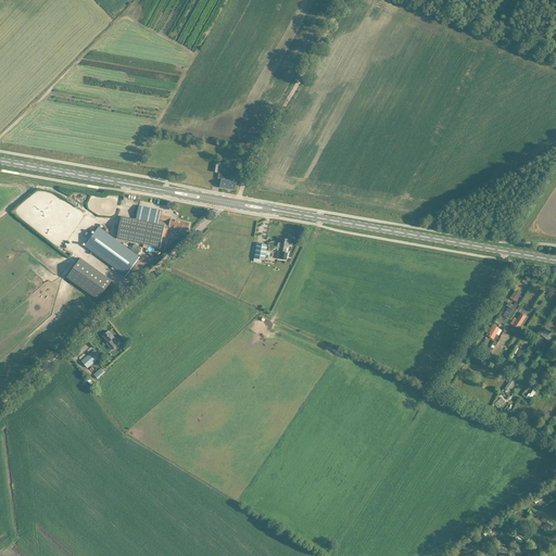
[(235,190),(236,185),(237,182),(229,181),(230,175),(219,173),(218,174),(218,179),(222,179),(220,188),(235,190)]
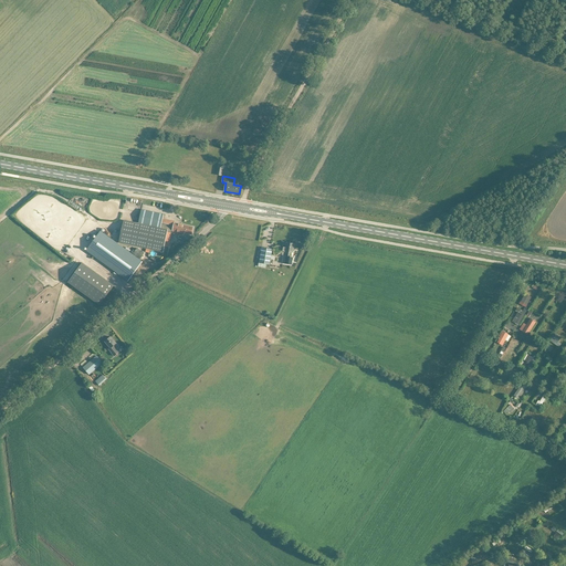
[(124,221),(119,242),(163,252),(167,232),(170,233),(184,236),(185,233),(191,236),(194,227),(175,223),(174,226),(161,223),(164,215),(142,210),(140,215),(138,223),(124,221)]
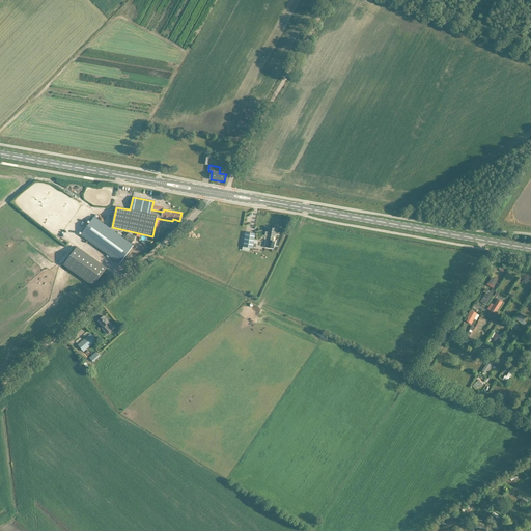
[(81,235),(120,263),(134,246),(94,217),(81,235)]
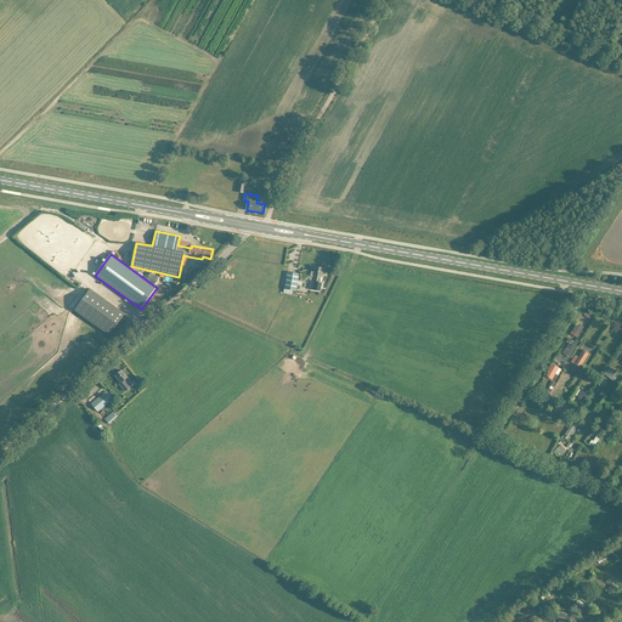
[(310,275),(310,276),(311,276),(317,277),(317,282),(316,282),(315,290),(321,292),(322,283),(321,282),(321,278),(322,278),(322,275),(323,269),(315,267),(315,271),(311,270),(310,275)]
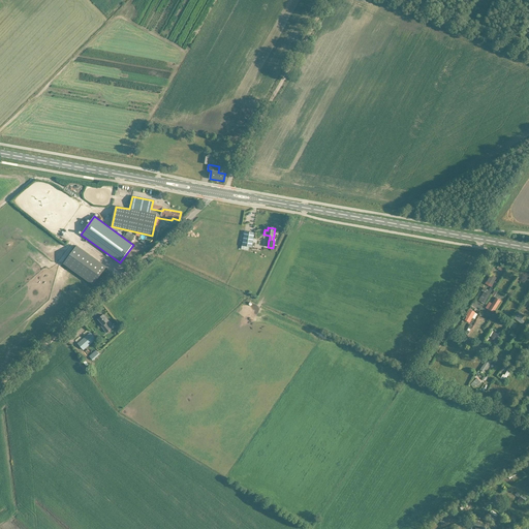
[(243,243),(242,246),(245,246),(249,247),(252,247),(252,245),(253,238),(254,232),(245,231),(244,237),(243,243)]
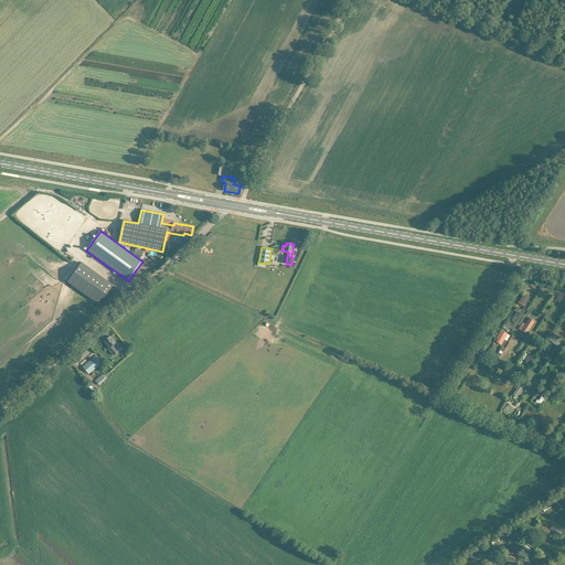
[(82,263),(68,281),(99,305),(114,286),(82,263)]
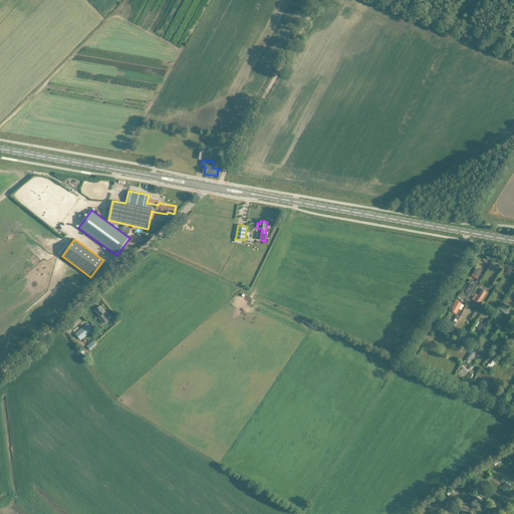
[(472,279),(470,282),(473,284),(469,292),(476,295),(481,283),(472,279)]
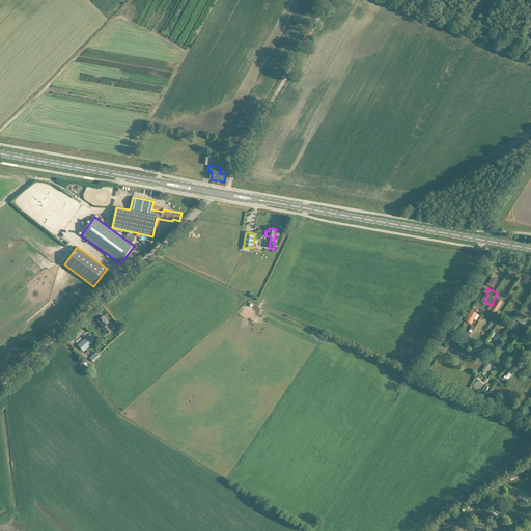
[(491,309),(500,314),(507,303),(501,299),(498,305),(495,303),(491,309)]
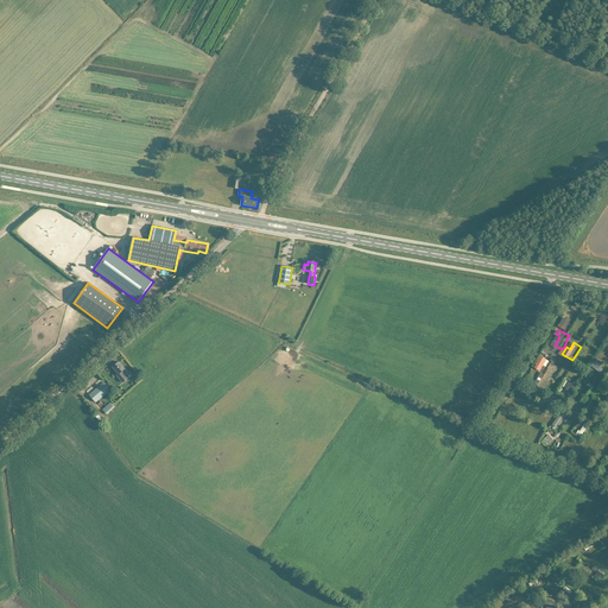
[(550,367),(553,361),(544,356),(538,368),(544,372),(548,366),(550,367)]
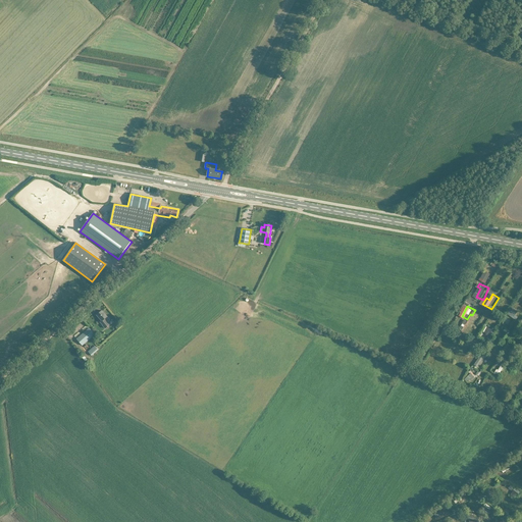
[(521,318),(521,317),(520,316),(521,313),(521,312),(517,308),(511,313),(519,322),(521,318)]
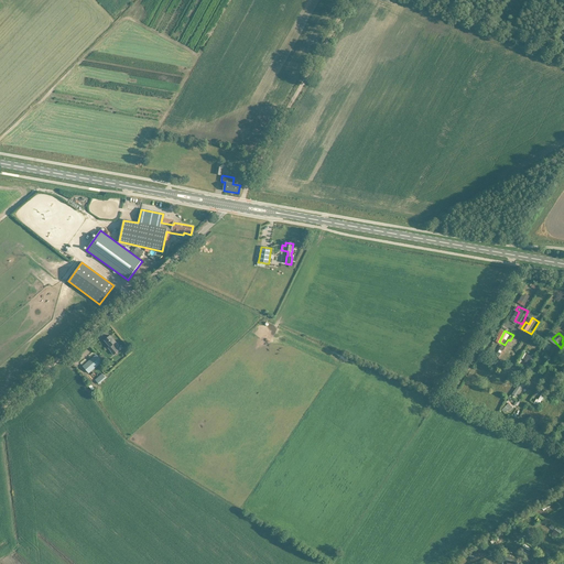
[(105,340),(108,345),(110,347),(108,348),(111,351),(114,355),(119,350),(117,348),(119,346),(116,343),(114,339),(110,336),(105,340)]
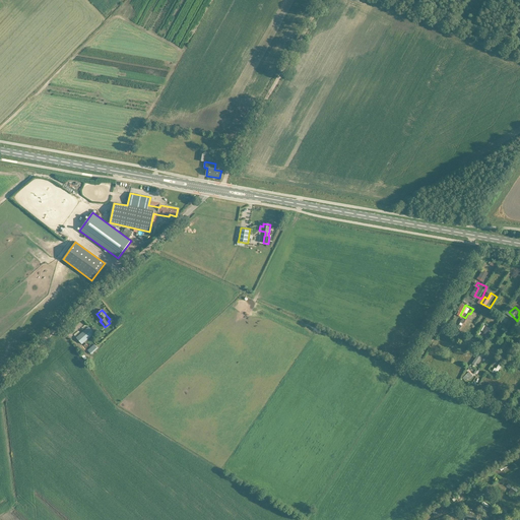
[(88,327),(76,337),(82,344),(90,337),(88,335),(92,331),(88,327)]
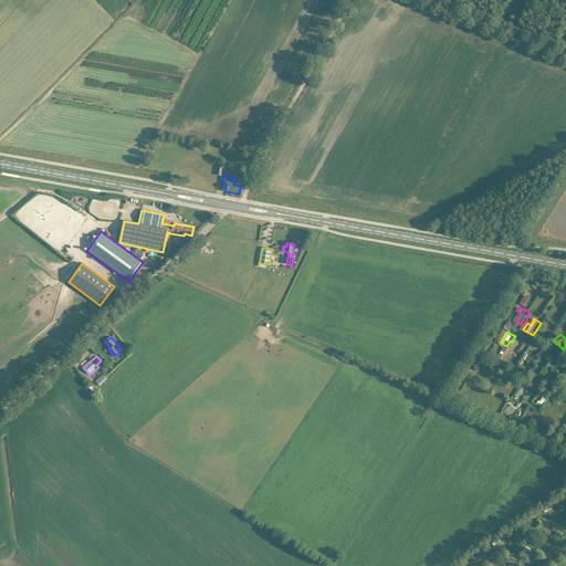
[(531,360),(536,365),(541,360),(535,356),(531,360)]
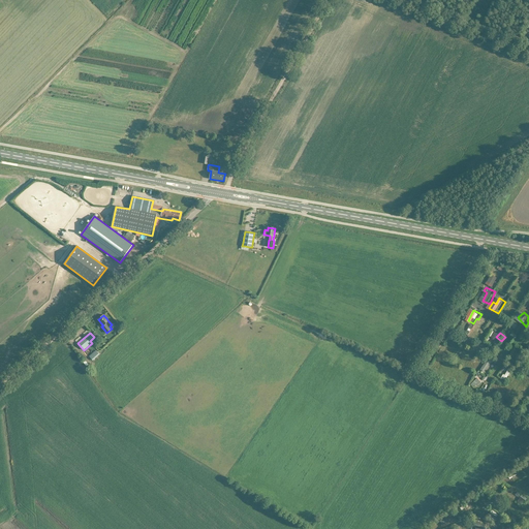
[(84,350),(89,355),(95,349),(91,345),(84,350)]
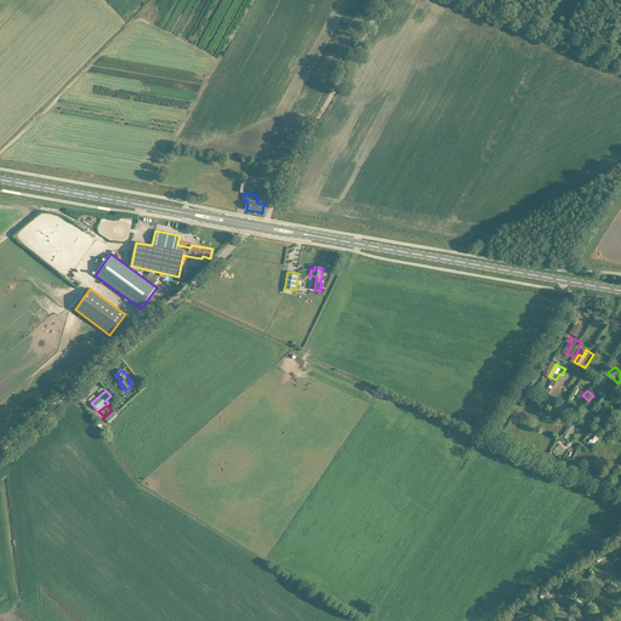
[(534,412),(546,420),(548,414),(537,408),(534,412)]
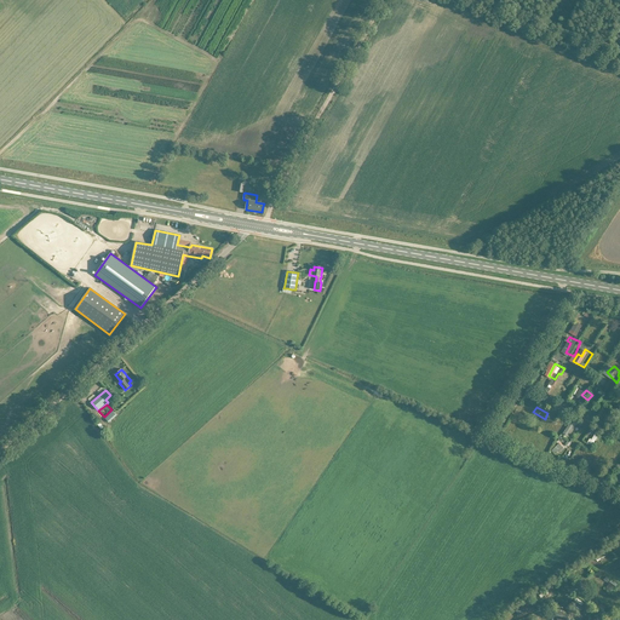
[(109,423),(116,415),(113,411),(104,418),(109,423)]
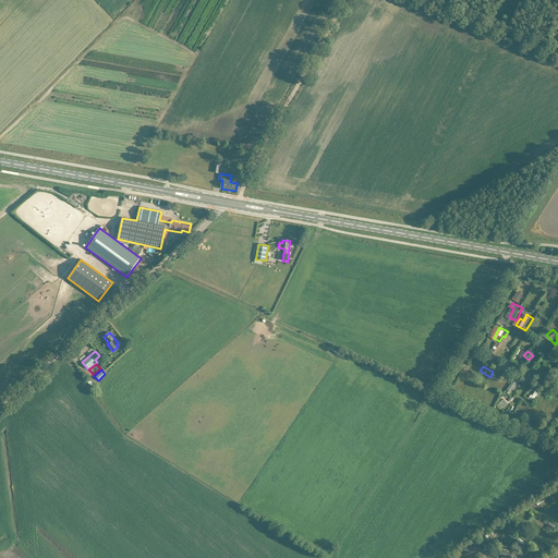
[(536,395),(534,393),(531,399),(536,402),(543,392),(538,390),(536,395)]
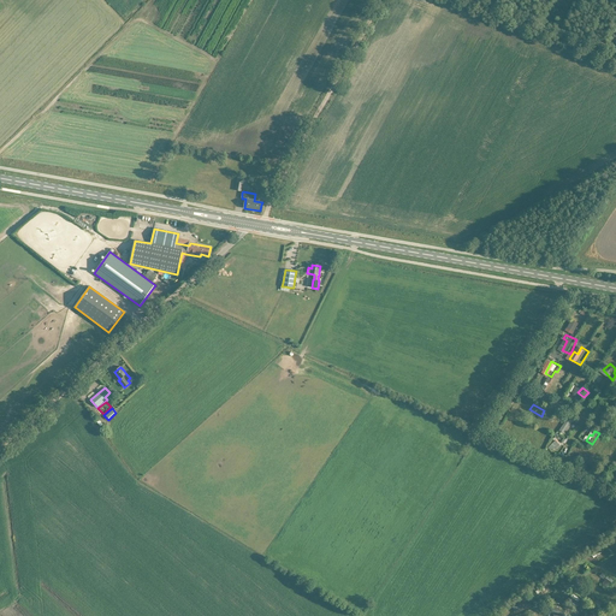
[(561,440),(552,448),(556,451),(560,448),(562,450),(566,446),(561,440)]
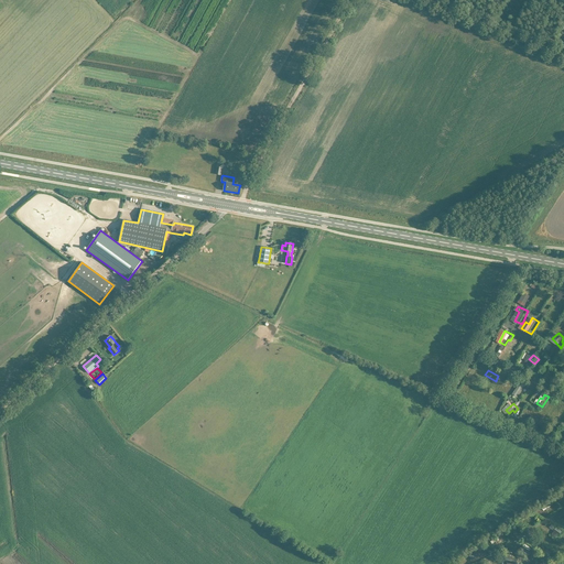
[(554,535),(561,538),(563,529),(554,525),(553,528),(556,529),(554,535)]
